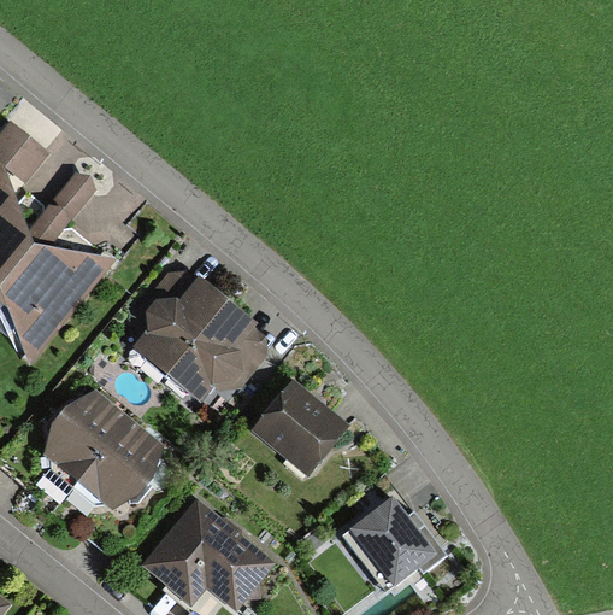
[(5,126),(0,132),(0,168),(21,185),(43,157),(5,126)]
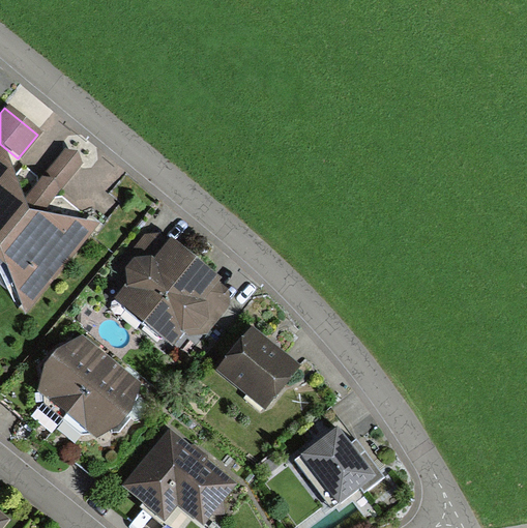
[(24,315),(98,221),(40,212),(79,163),(74,151),(60,148),(22,194),(0,144),(0,266),(5,270),(24,315)]
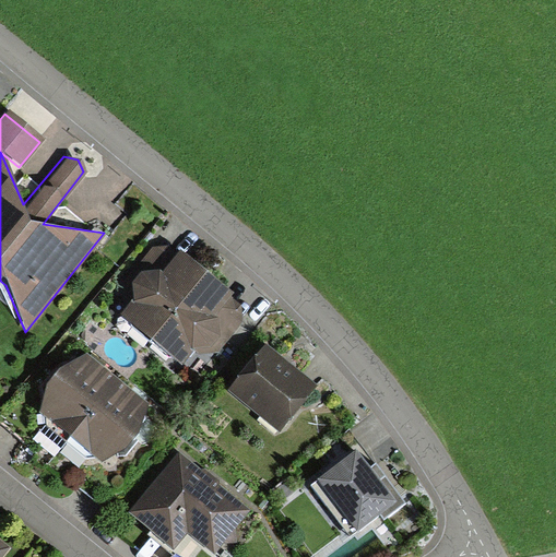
[(119,315),(152,342),(204,275),(168,248),(149,251),(126,274),(126,305),(119,315)]
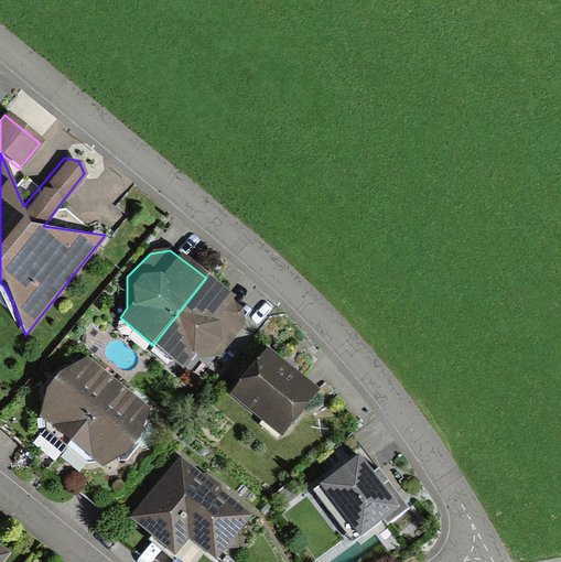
[(233,298),(206,278),(153,345),(181,367),(187,358),(215,353),(240,323),(241,310),(230,302),(233,298)]
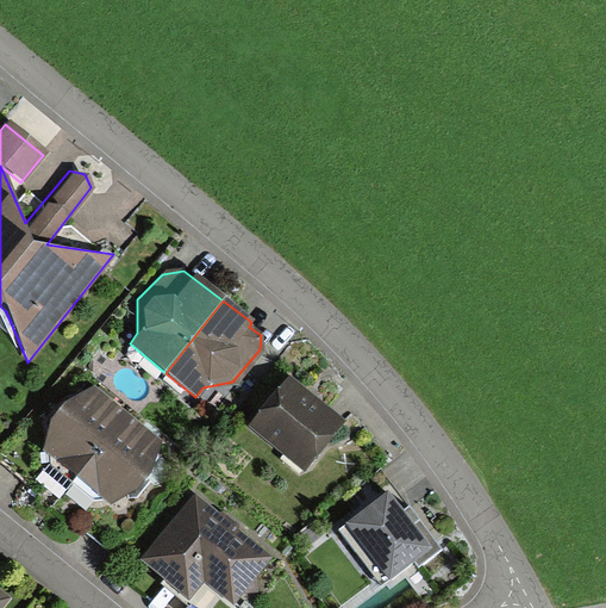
[(248,427),(303,471),(343,422),(288,378),(248,427)]
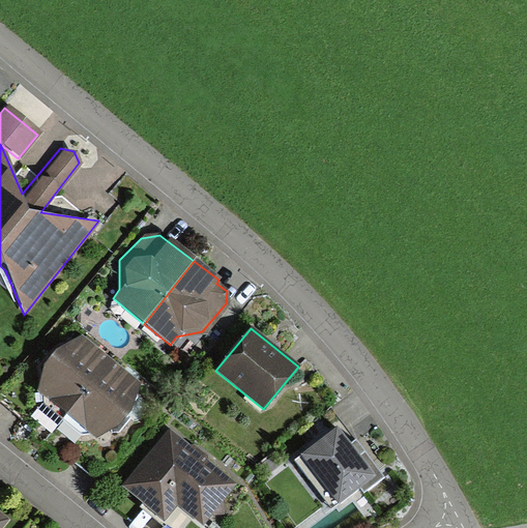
[(42,403),(62,420),(109,363),(72,333),(42,370),(36,390),(42,394),(42,403)]
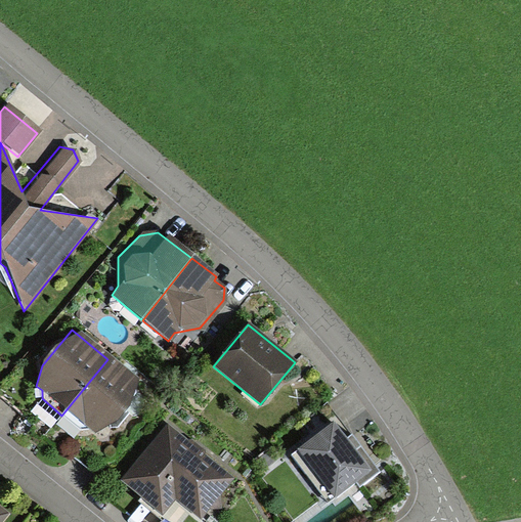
[(136,381),(107,359),(61,416),(80,429),(87,427),(94,432),(115,425),(127,409),(136,381)]
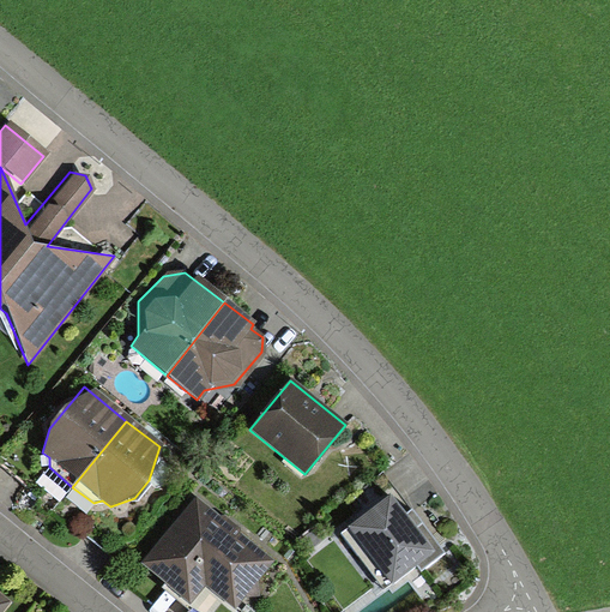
[(276,557),(195,496),(138,567),(165,589),(188,607),(205,587),(233,610),(246,594),(258,593),(257,582),(276,557)]
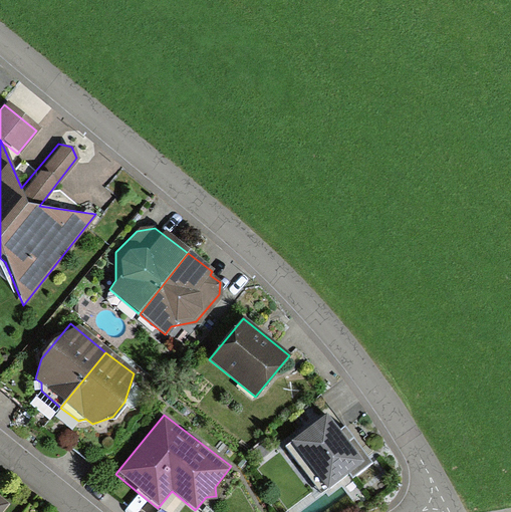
[(322,416),(284,446),(321,492),(348,472),(351,475),(368,461),(342,428),(336,433),(322,416)]
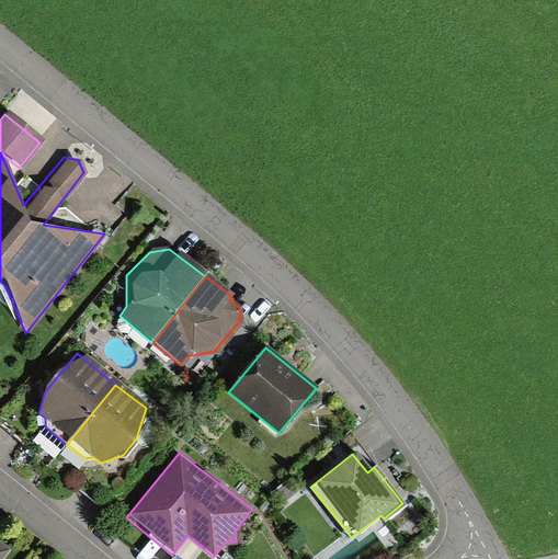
All buildings are outlined.
